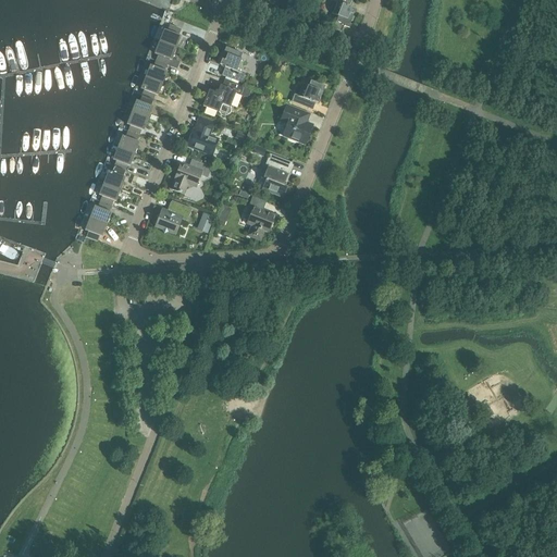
[(145,0),(170,10),(173,0),(145,0)]
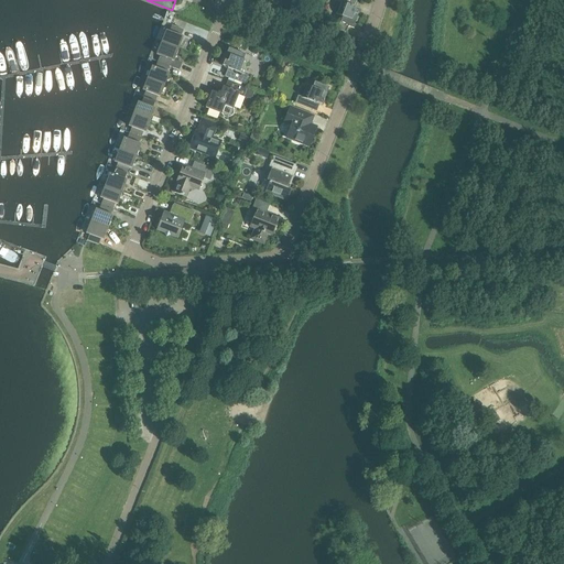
[(354,7),(356,0),(335,0),(342,2),(337,14),(343,17),(338,30),(346,33),(349,25),(354,26),(358,14),(359,9),(355,8),(355,7),(354,7)]
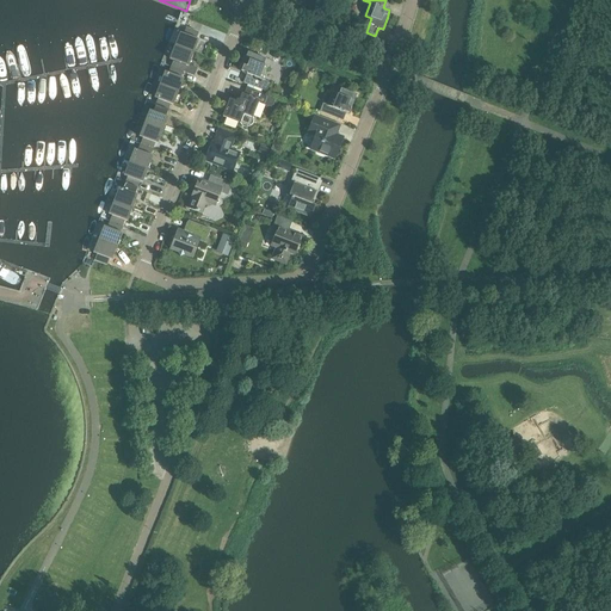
[(325,18),(332,20),(335,12),(328,8),(325,18)]
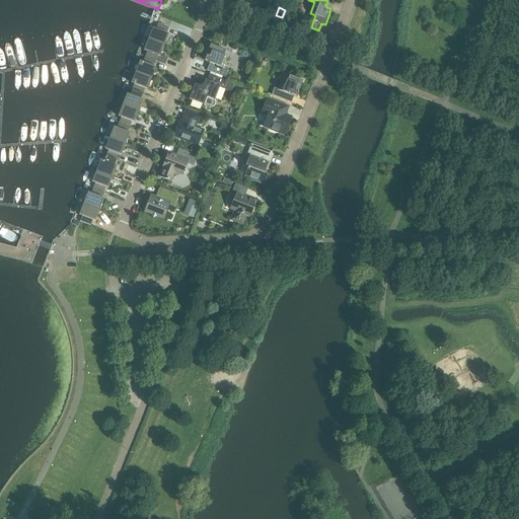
[(153,27),(148,39),(164,46),(169,34),(166,33),(169,27),(158,23),(156,29),(153,27)]
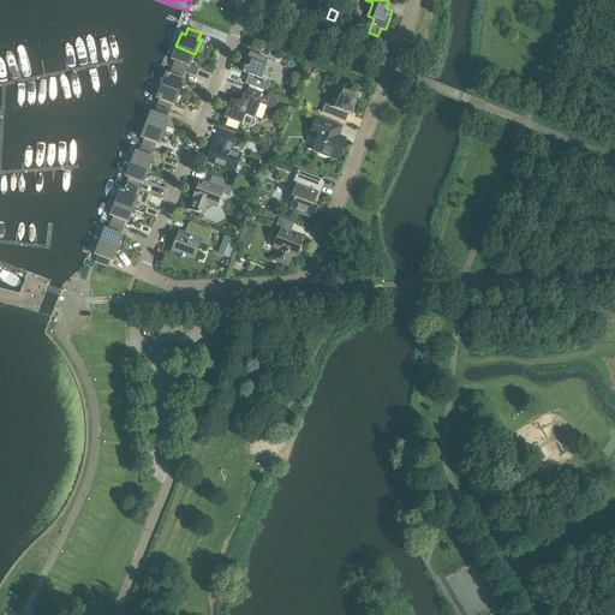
[(174,61),(172,67),(185,72),(187,66),(190,67),(195,54),(175,46),(171,59),(174,61)]
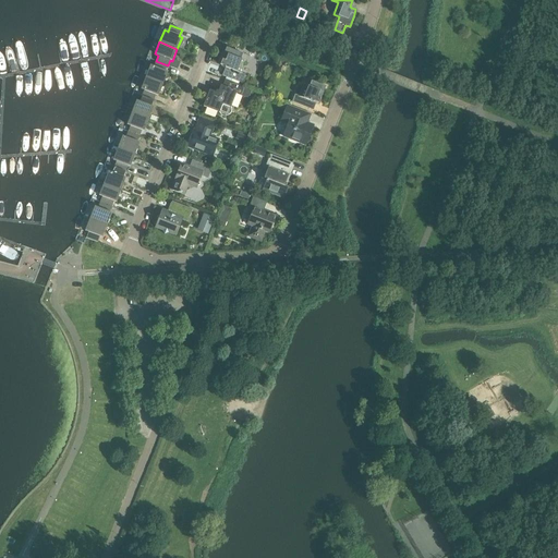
[(238,41),(235,47),(243,50),(245,44),(238,41)]
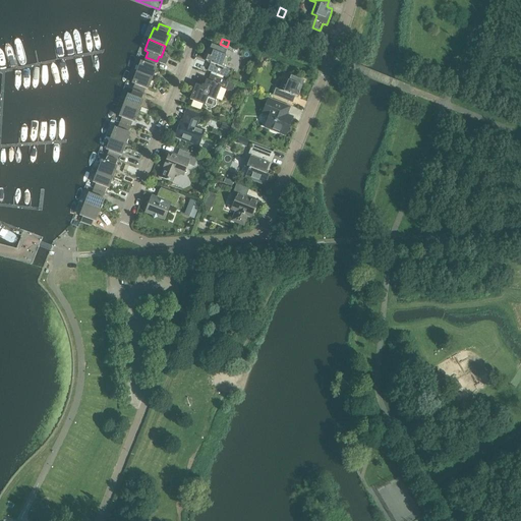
[(211,46),(207,56),(208,56),(206,60),(211,62),(210,63),(211,63),(208,70),(226,77),(229,69),(226,68),(230,57),(225,55),(227,50),(215,46),(212,44),(211,46)]
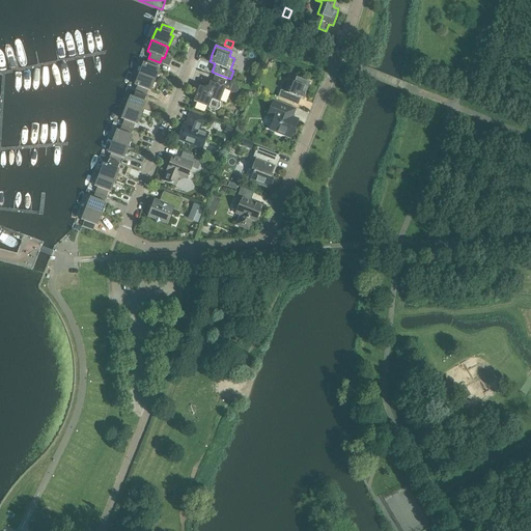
[(143,62),(139,74),(155,80),(160,68),(158,67),(160,62),(148,58),(146,63),(143,62)]
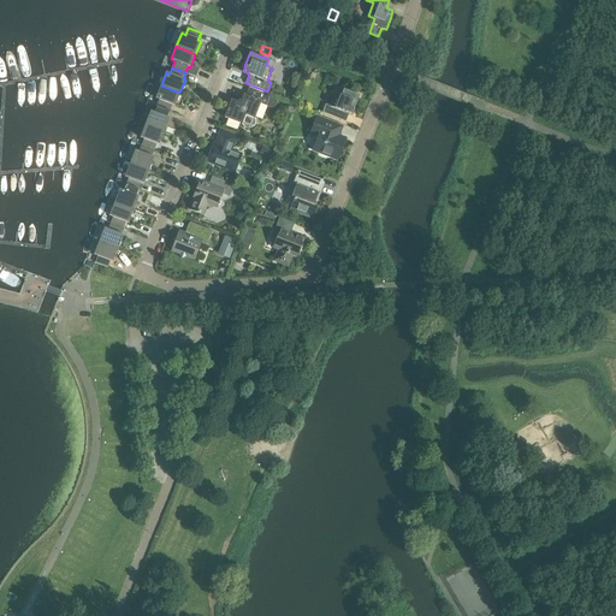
[(160,100),(157,106),(170,111),(172,105),(175,106),(179,93),(161,86),(155,99),(160,100)]
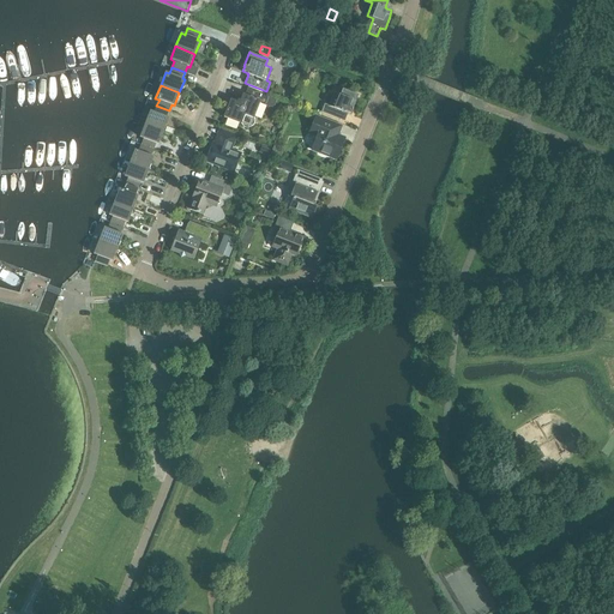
[(244,127),(245,127),(246,127),(247,128),(248,128),(250,127),(251,127),(252,127),(253,126),(253,125),(254,125),(254,124),(254,122),(254,121),(254,120),(254,119),(254,118),(260,101),(265,103),(269,95),(248,88),(246,95),(244,94),(241,101),(238,102),(230,98),(224,116),(241,124),(242,125),(244,126),(244,127)]
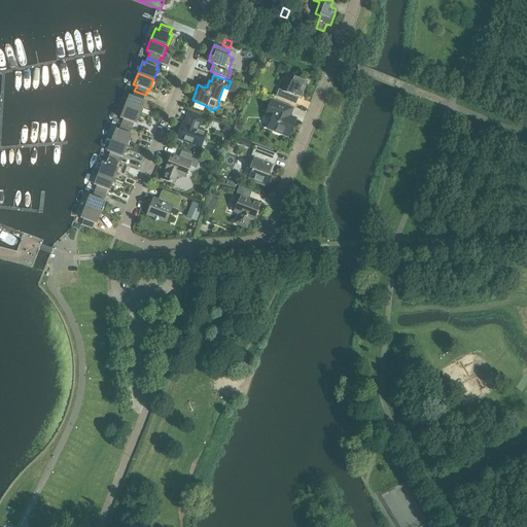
[(276,96),(296,104),(299,97),(301,98),(303,93),(304,93),(308,81),(294,76),(292,81),(287,79),(283,91),(279,89),(276,96)]
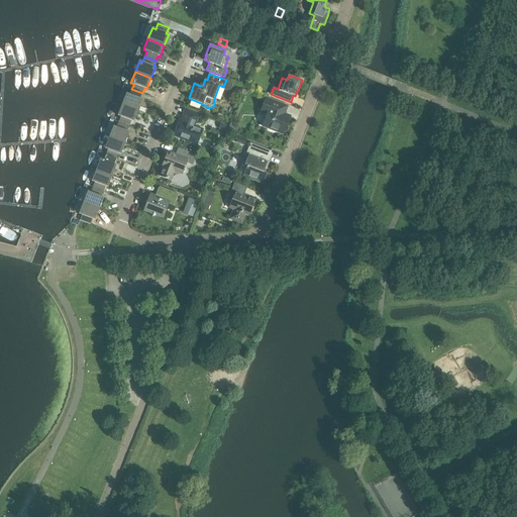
[(126,93),(122,104),(138,110),(142,99),(140,98),(142,93),(131,89),(129,94),(126,93)]
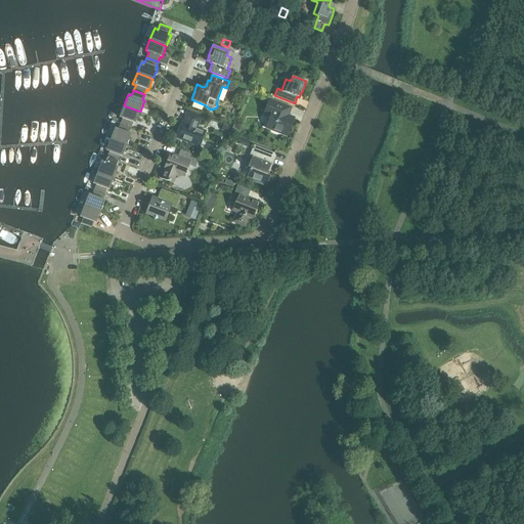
[(280,134),(281,133),(287,135),(292,124),(290,123),(292,117),(289,116),(291,107),(277,102),(276,104),(269,101),(265,114),(271,117),(268,126),(274,128),(273,131),(280,134)]
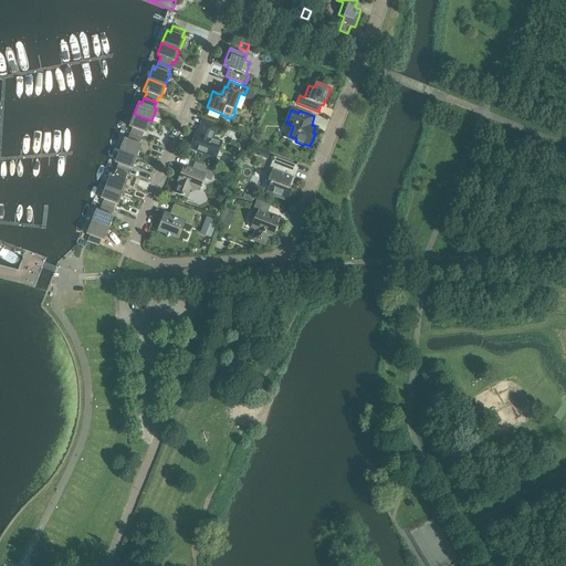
[(133,127),(130,134),(142,138),(144,133),(146,133),(152,121),(134,114),(129,126),(133,127)]
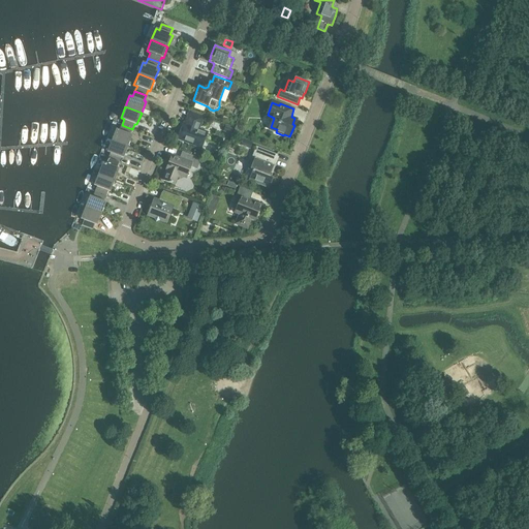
[(178,138),(201,148),(208,132),(198,129),(204,117),(190,113),(186,124),(184,123),(178,138)]
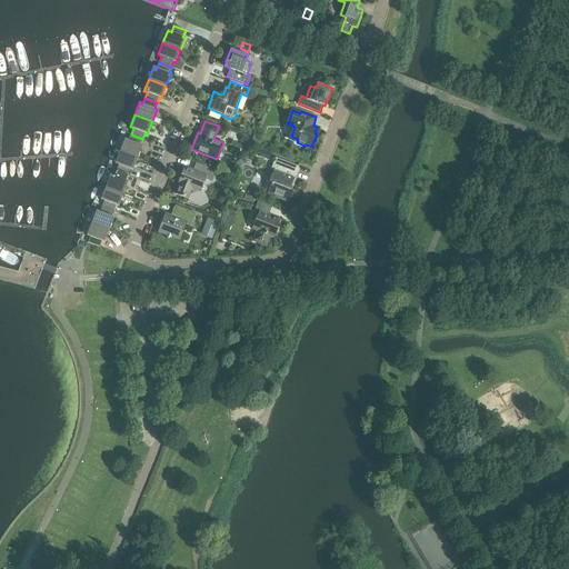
[(125,139),(120,151),(138,158),(142,146),(140,145),(142,139),(131,135),(129,140),(125,139)]
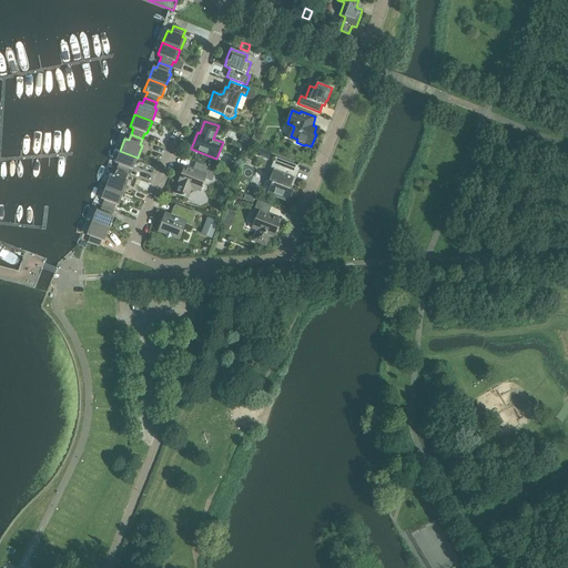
[(254,134),(251,142),(260,146),(263,138),(254,134)]
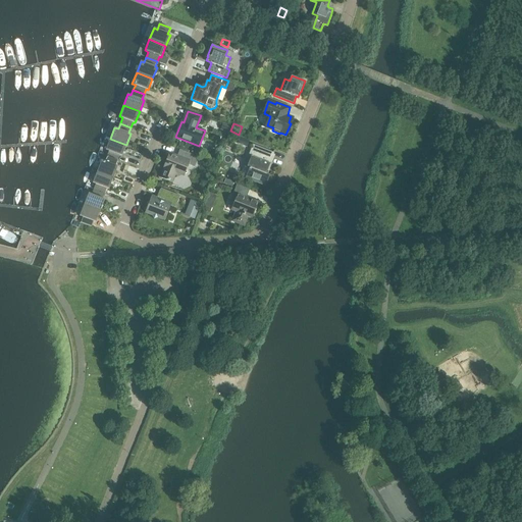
[(109,151),(107,156),(117,160),(119,155),(122,156),(126,145),(110,139),(106,150),(109,151)]
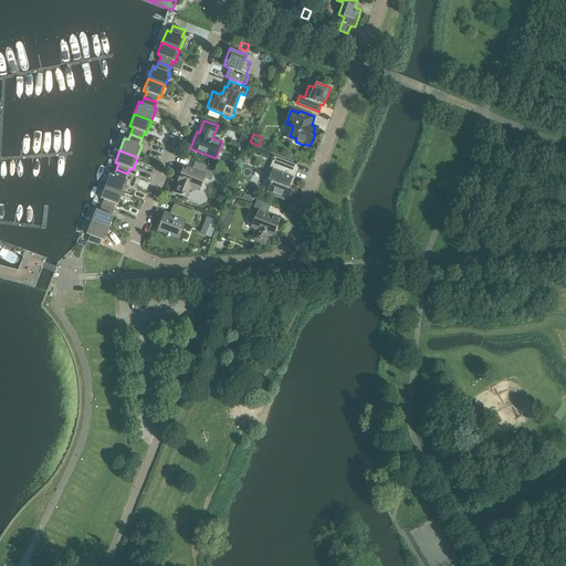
[(266,192),(289,201),(293,190),(289,188),(297,166),(274,156),(270,169),(272,170),(268,180),(271,181),(266,192)]
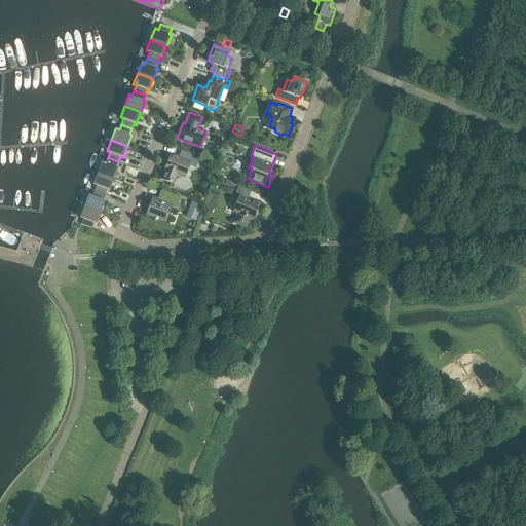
[(164,170),(165,170),(162,179),(174,184),(176,180),(175,178),(177,174),(186,178),(187,175),(189,174),(188,172),(190,165),(196,168),(200,158),(186,152),(184,158),(171,153),(164,170)]
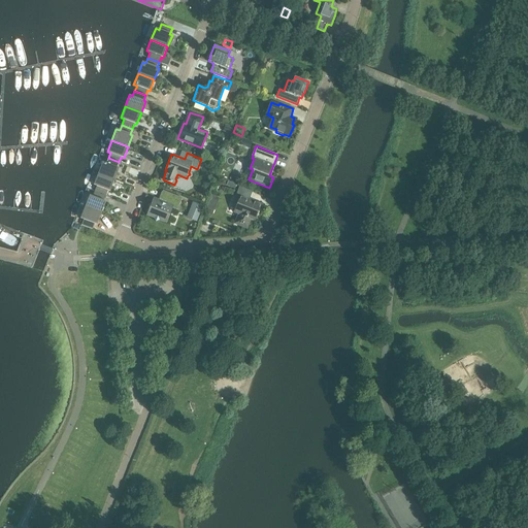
[(103,162),(98,173),(114,179),(120,168),(117,167),(119,162),(108,158),(106,163),(103,162)]
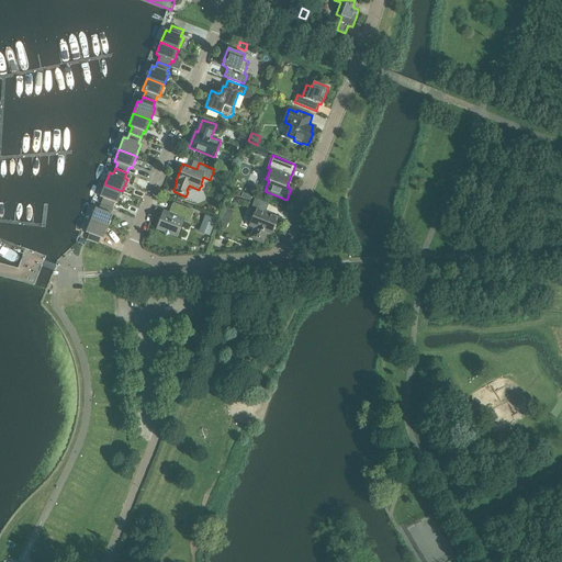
[(103,198),(101,203),(113,209),(115,202),(117,203),(122,191),(104,184),(100,197),(103,198)]
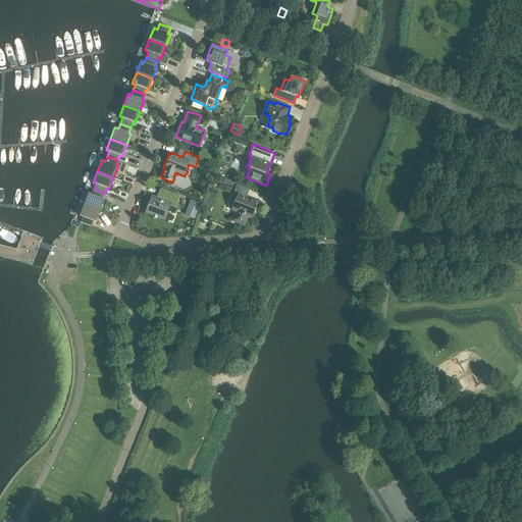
[(246,198),(249,190),(237,185),(230,201),(236,202),(232,209),(239,212),(235,221),(244,225),(248,215),(252,217),(253,215),(254,214),(254,213),(255,212),(256,211),(256,210),(256,209),(257,208),(257,207),(257,206),(257,205),(257,204),(258,202),(246,198)]
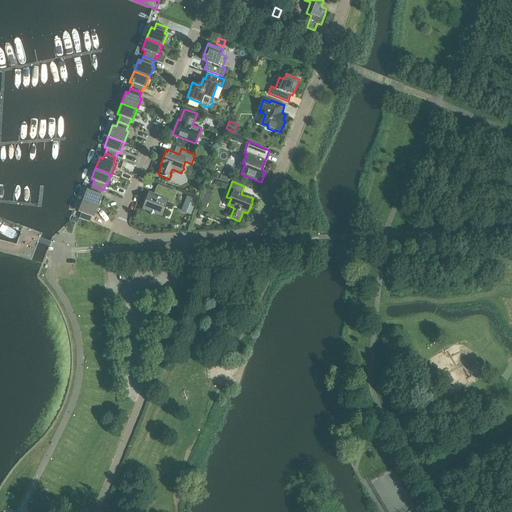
[(177,192),(158,184),(154,196),(149,194),(150,192),(149,192),(143,209),(149,211),(151,215),(155,213),(161,216),(167,201),(172,203),(177,192)]
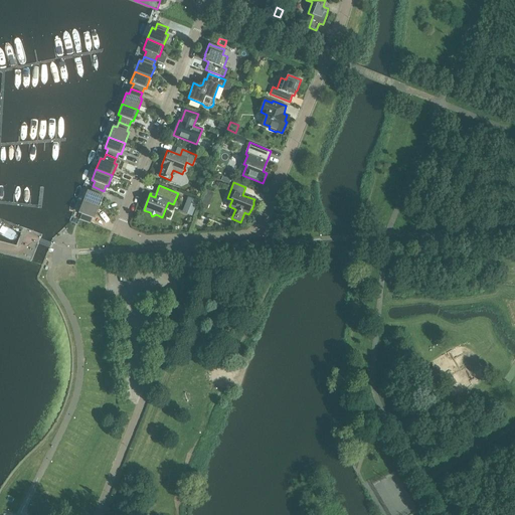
[(88,190),(83,201),(99,208),(104,197),(101,196),(104,191),(93,186),(91,192),(88,190)]
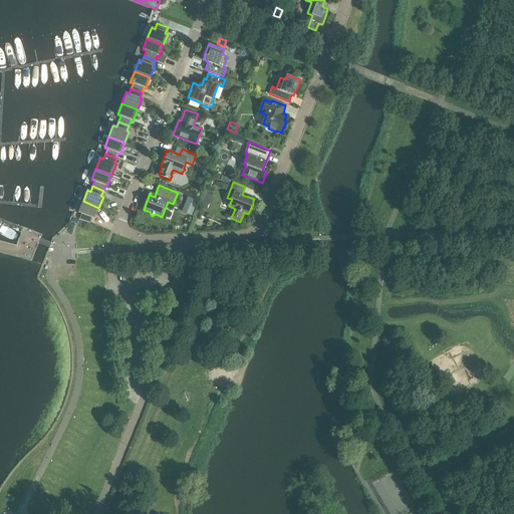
[(187,197),(184,206),(190,209),(188,215),(191,216),(197,201),(187,197)]
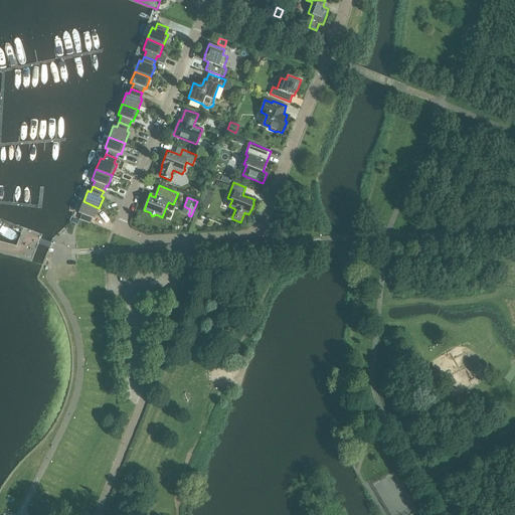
[(99,208),(83,201),(78,212),(81,214),(79,219),(91,223),(93,218),(95,219),(99,208)]
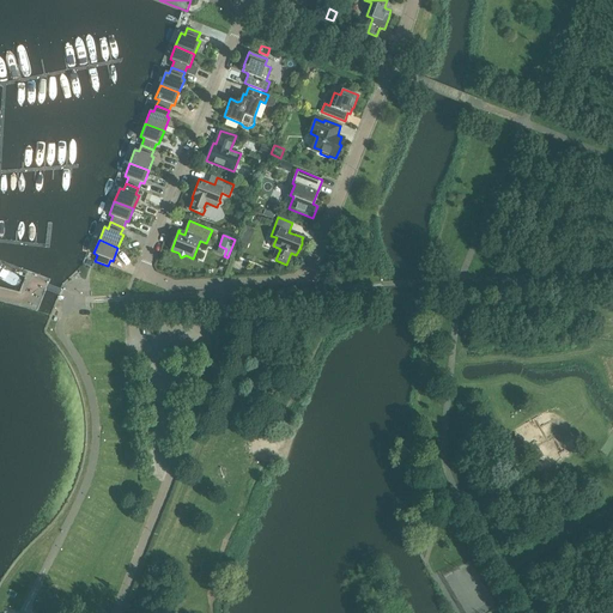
[(0,281),(18,292),(25,279),(0,263),(0,281)]
